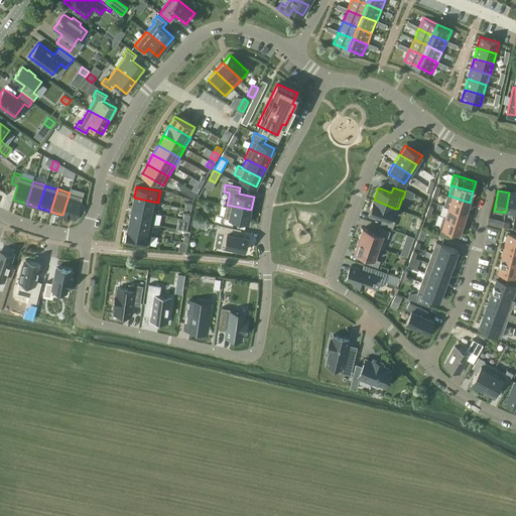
[(70,192),(62,215),(76,219),(79,210),(81,204),(83,197),(70,192)]
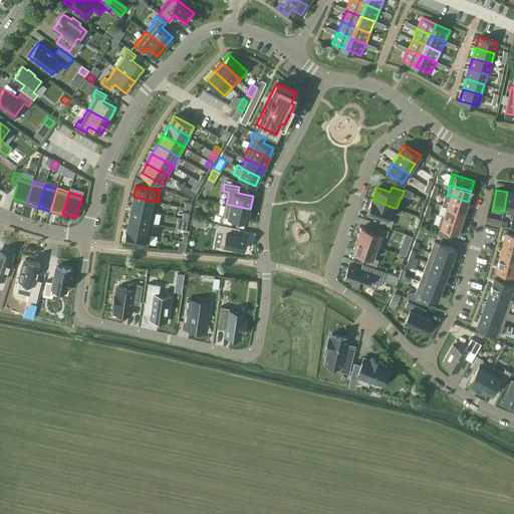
[(513,192),(507,192),(504,209),(513,211),(513,205),(513,192)]
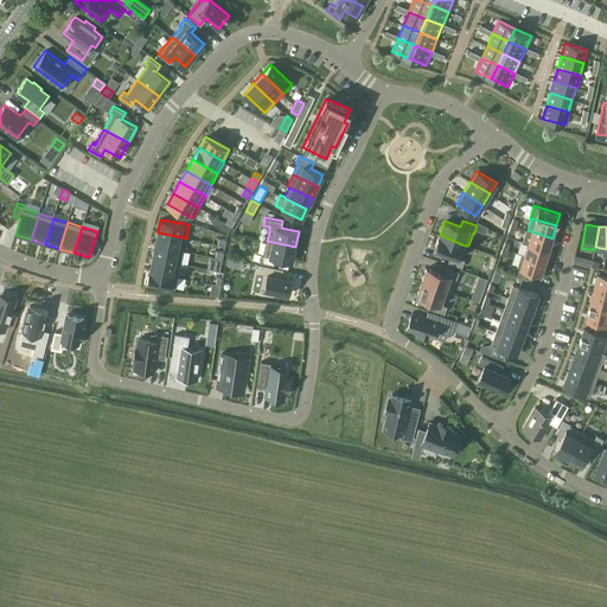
[(526,229),(522,242),(528,243),(548,250),(553,238),(528,230),(526,229)]
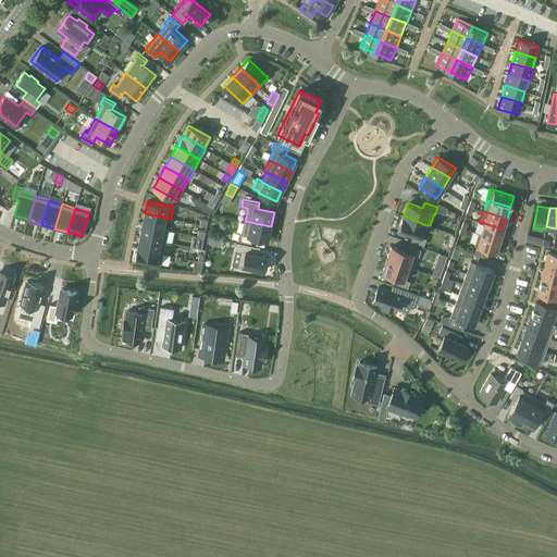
[(145,213),(143,224),(163,229),(163,226),(165,218),(145,213)]
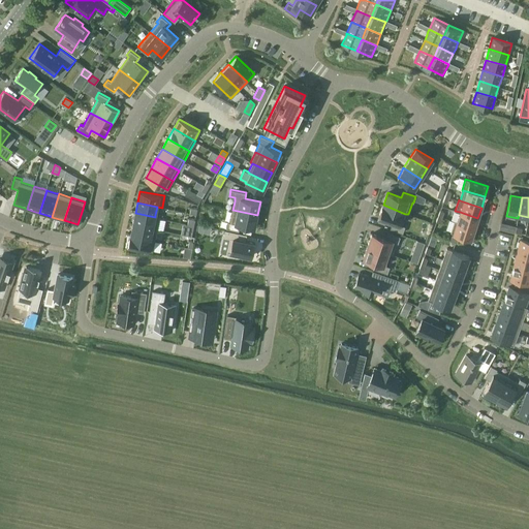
[(383,205),(378,217),(393,222),(391,228),(403,232),(405,226),(402,225),(405,214),(383,205)]
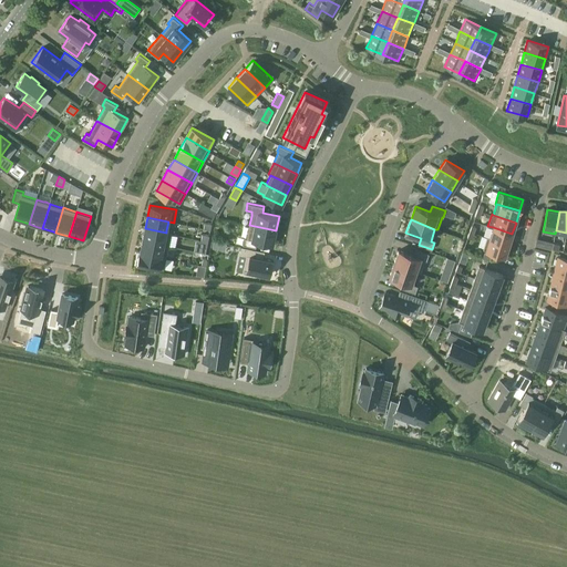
[(245,237),(243,245),(256,247),(257,240),(272,244),(276,230),(249,225),(247,237),(245,237)]
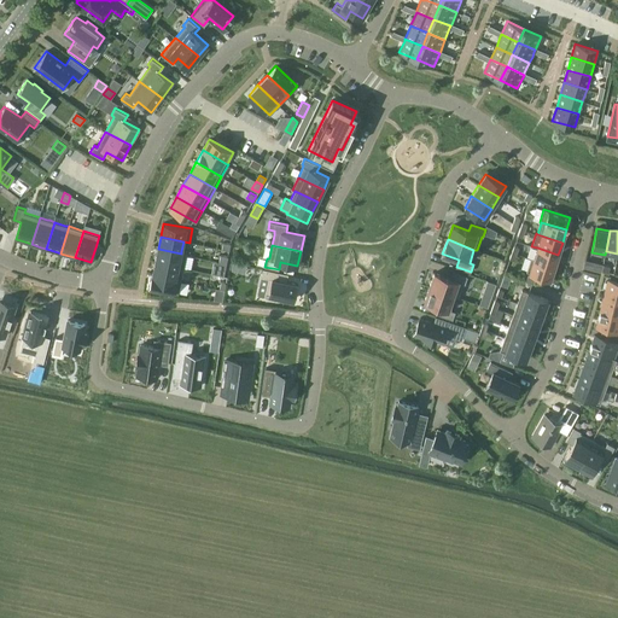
[(531,257),(531,260),(554,267),(558,255),(537,248),(534,258),(531,257)]
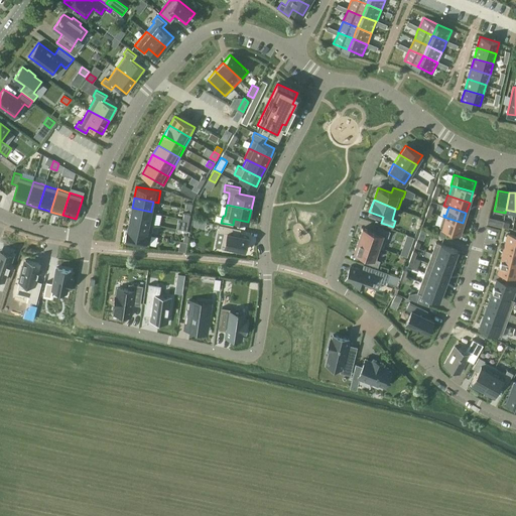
[(132,208),(129,219),(156,224),(158,214),(155,213),(151,212),(132,208)]
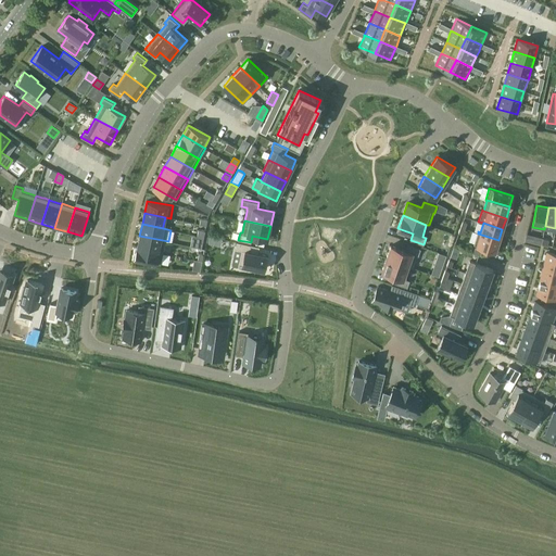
[(478,234),(474,244),(495,251),(498,240),(478,234)]
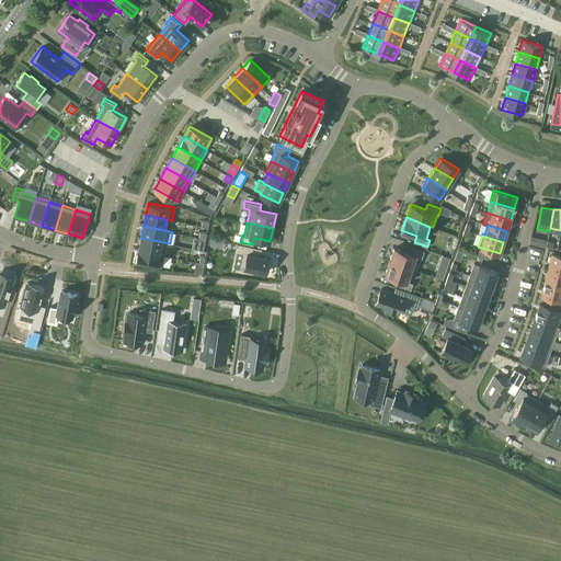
[(140,238),(138,250),(168,255),(170,243),(140,238)]
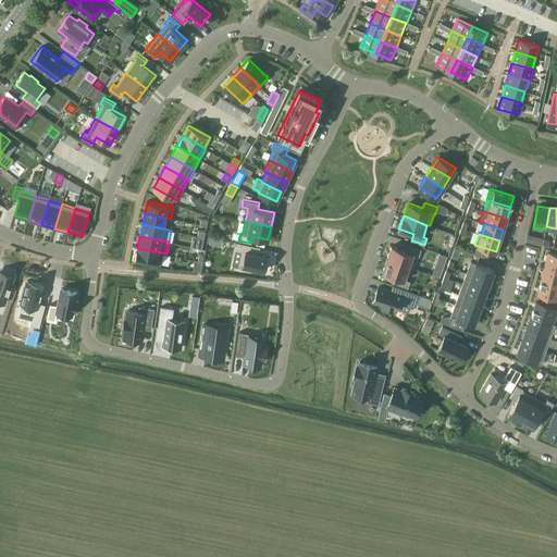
[(236,243),(234,249),(240,250),(237,267),(248,269),(249,267),(263,270),(267,256),(249,251),(250,245),(236,243)]
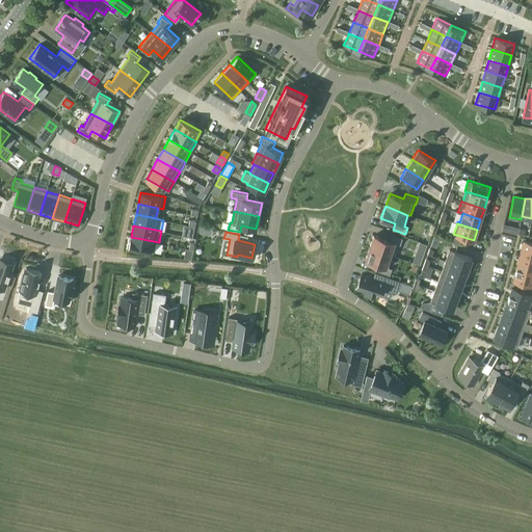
[(374,235),(370,247),(393,256),(395,257),(399,244),(400,244),(402,238),(390,234),(388,240),(374,235)]
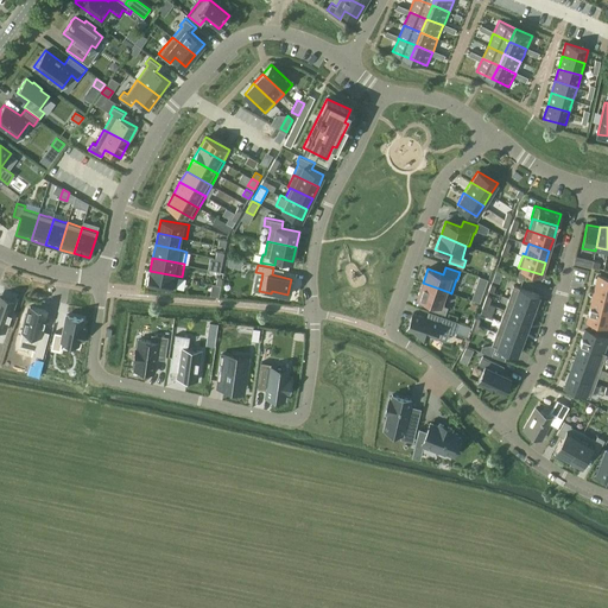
[(150,271),(147,283),(178,290),(182,277),(150,271)]
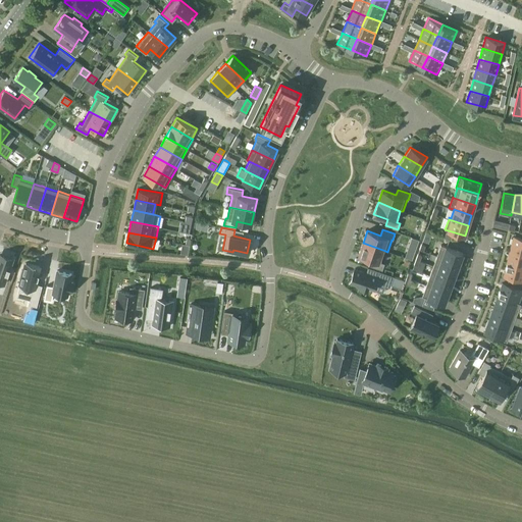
[(521,239),(514,237),(510,250),(521,252),(521,239)]
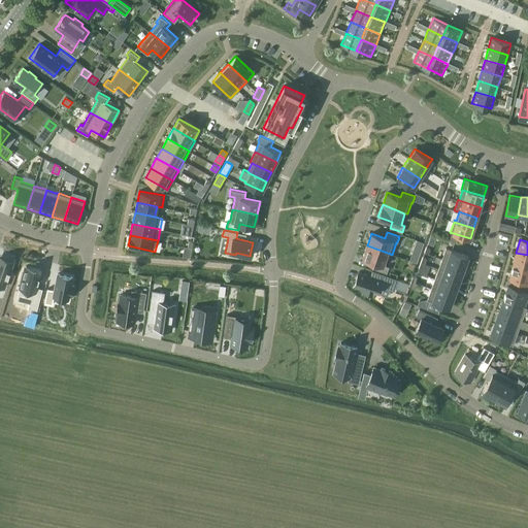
[(417,240),(409,260),(417,263),(424,242),(417,240)]
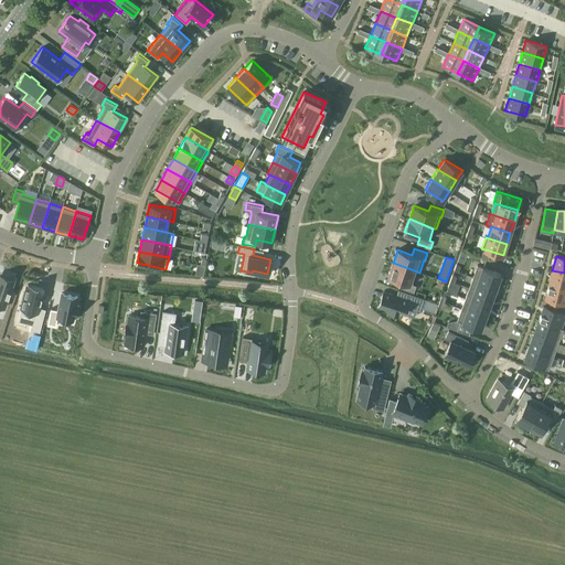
[(393,263),(387,276),(403,281),(401,287),(414,292),(416,285),(413,284),(417,272),(393,263)]
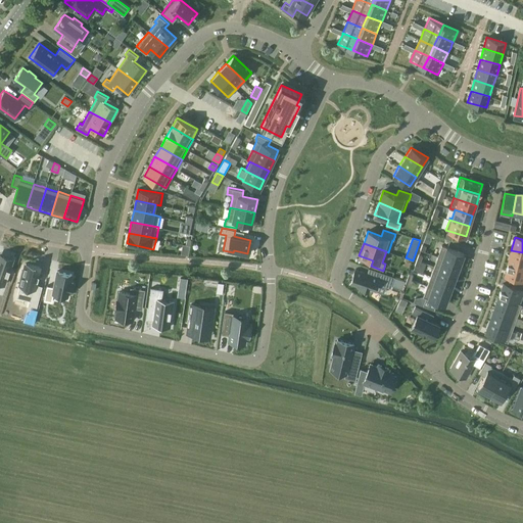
[(441,245),(438,255),(460,264),(464,253),(441,245)]
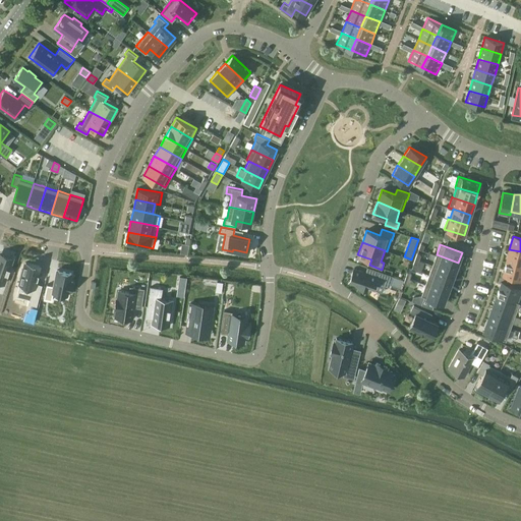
[(520,251),(509,249),(506,263),(520,266),(520,251)]
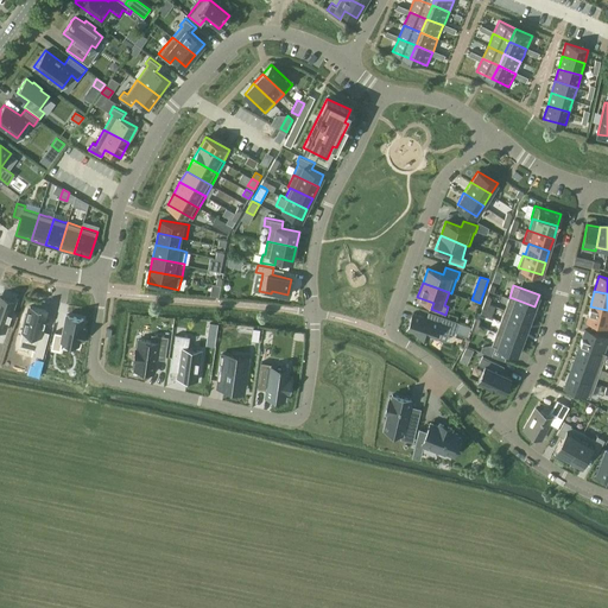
[(0,328),(5,330),(14,303),(0,297),(0,328)]
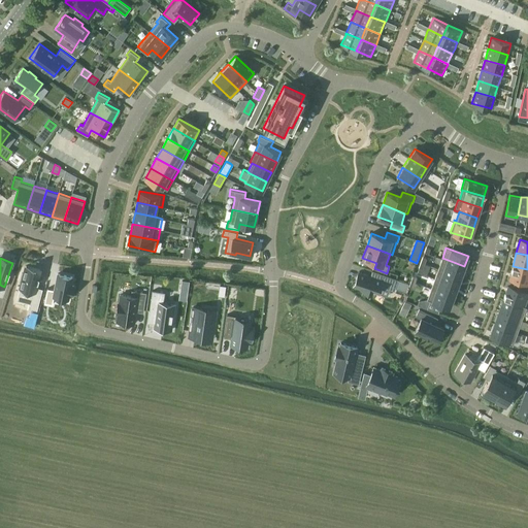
[(442,258),(438,268),(461,276),(464,266),(442,258)]
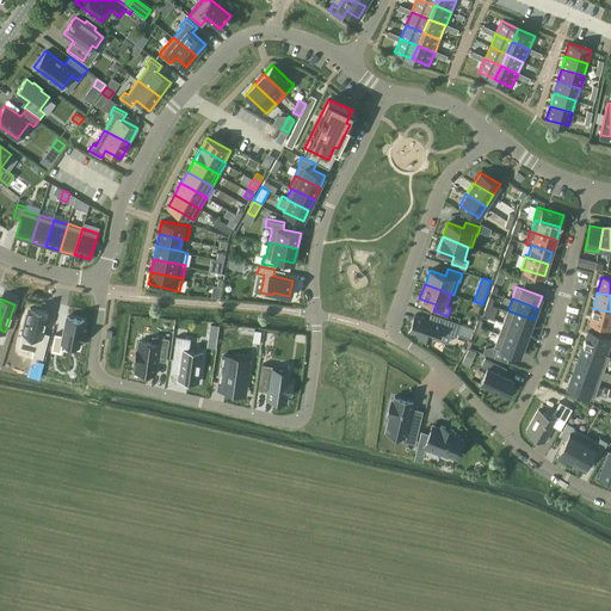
[(22,337),(19,346),(36,350),(35,356),(43,358),(48,338),(41,335),(47,312),(30,307),(28,316),(25,316),(23,325),(25,325),(22,337)]
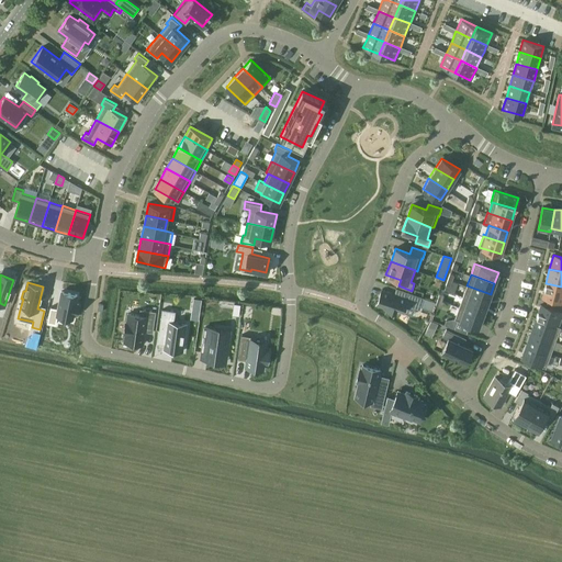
[(561,287),(546,283),(542,298),(561,302),(561,287)]
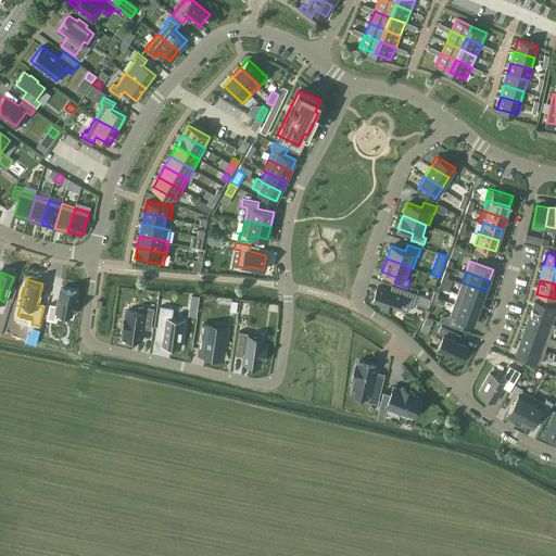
[(462,282),(457,293),(481,302),(485,291),(462,282)]
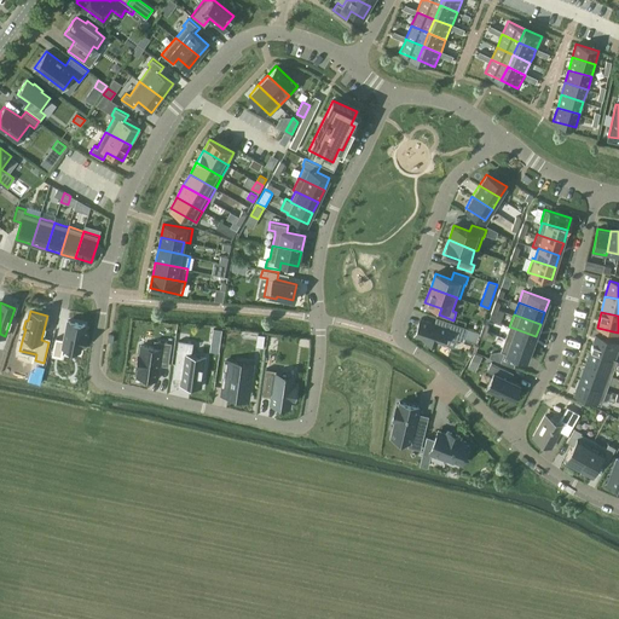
[(421,319),(416,333),(424,335),(423,337),(435,342),(435,341),(435,340),(443,342),(443,340),(444,341),(446,335),(457,339),(462,341),(463,337),(464,335),(467,328),(437,317),(434,324),(421,319)]
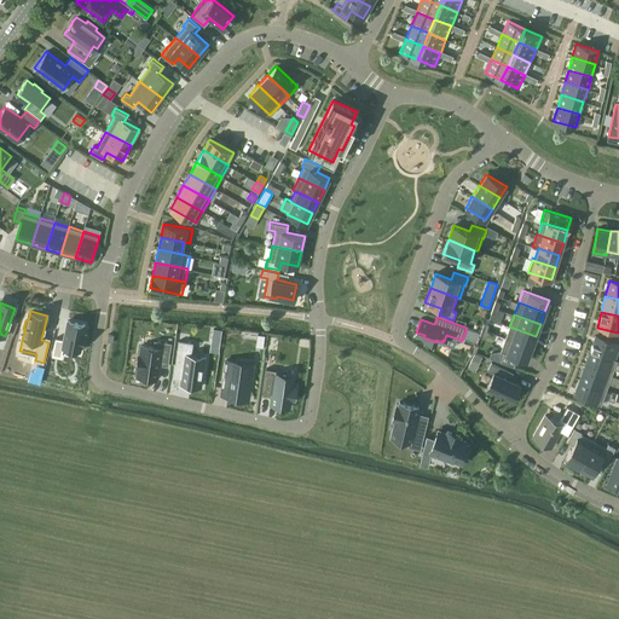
[(56,337),(52,354),(62,356),(63,348),(71,351),(71,348),(80,350),(81,345),(85,345),(87,334),(84,334),(85,324),(68,320),(64,340),(56,337)]
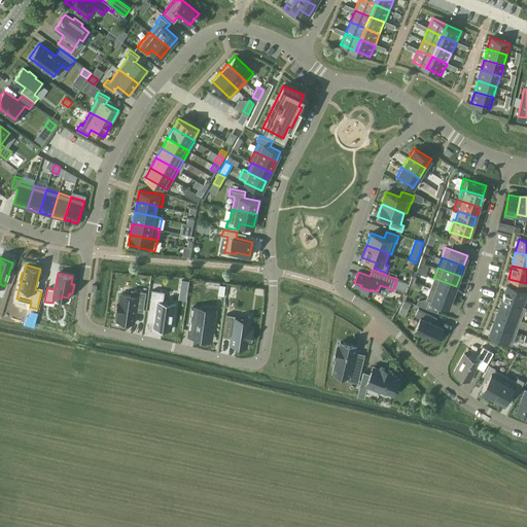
[(433,278),(430,288),(452,296),(456,286),(433,278)]
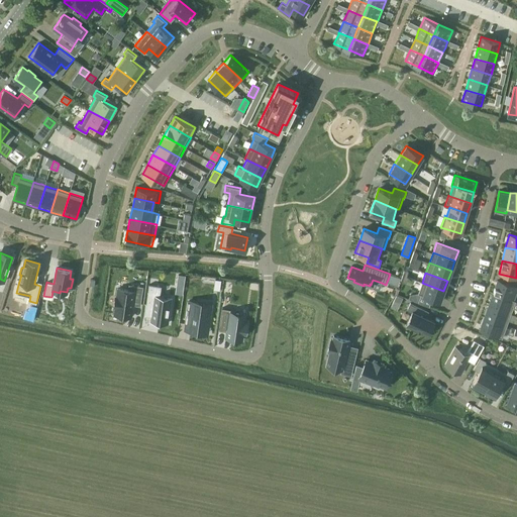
[(390,274),(388,280),(394,282),(396,276),(390,274)]
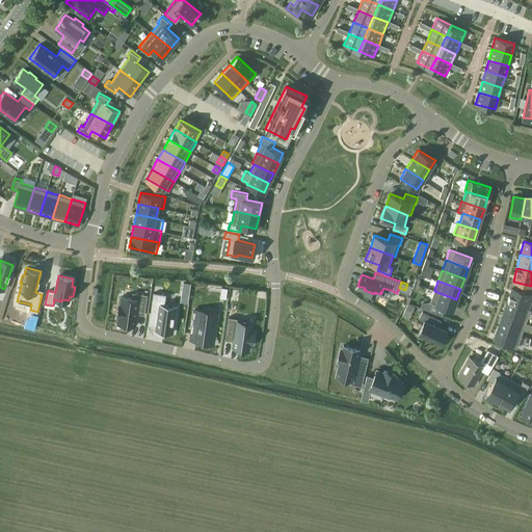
[(531,295),(512,288),(507,301),(528,309),(531,296),(531,295)]
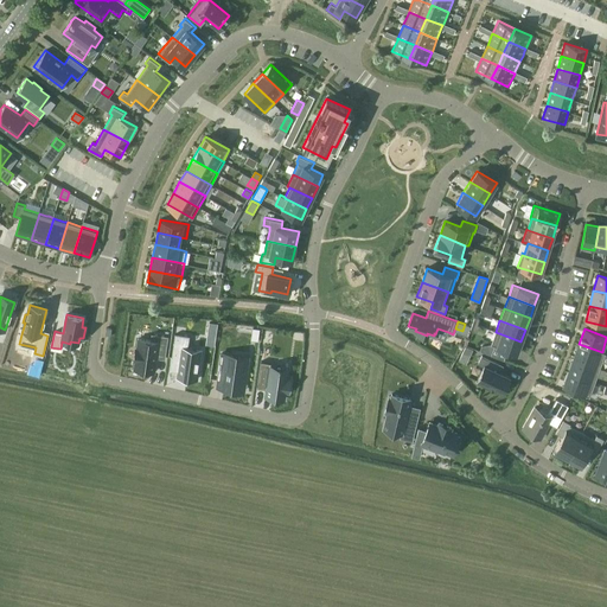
[(496,332),(491,344),(517,353),(521,342),(496,332)]
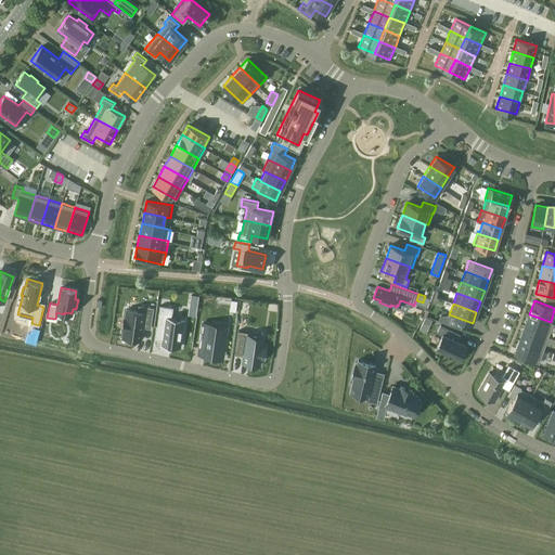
[(124,317),(123,328),(124,328),(123,337),(141,339),(143,326),(151,327),(153,307),(139,305),(138,311),(127,309),(125,318),(124,317)]
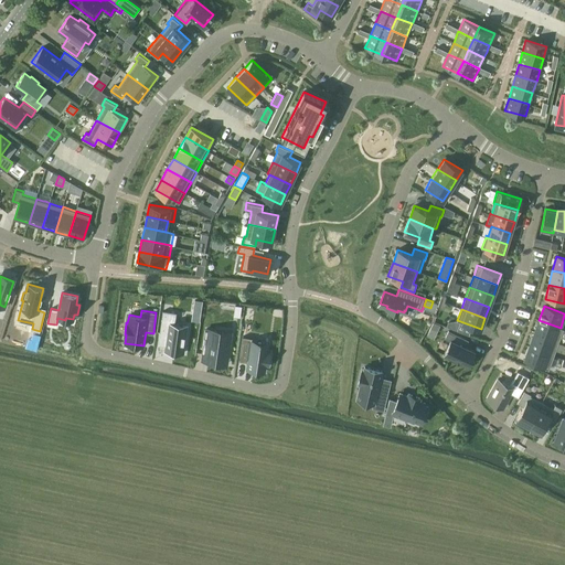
[(163,310),(160,332),(168,333),(166,345),(166,350),(179,352),(182,353),(183,352),(184,341),(187,326),(174,323),(177,312),(163,310)]
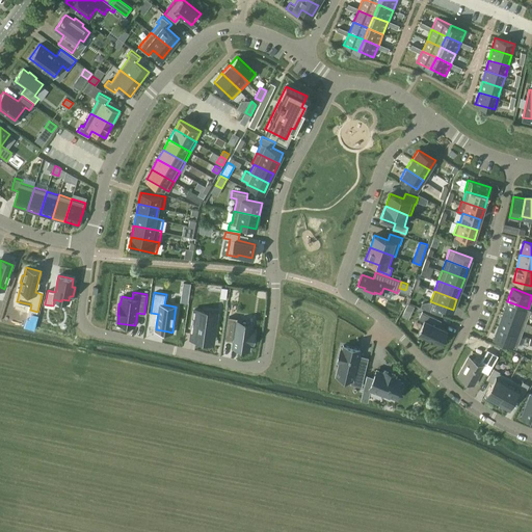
[(507,301),(503,314),(526,322),(530,311),(530,310),(528,309),(507,301)]
